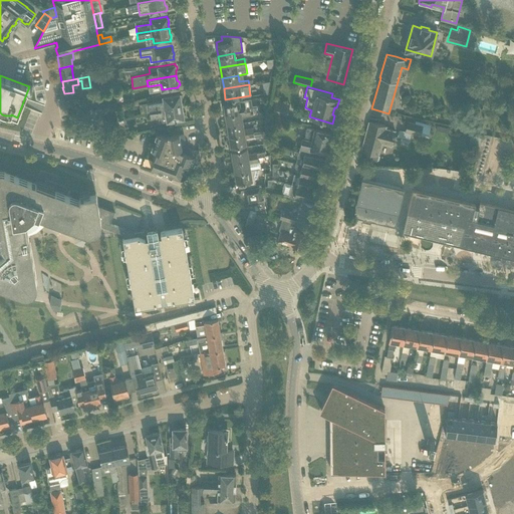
[(149,103),(146,104),(147,109),(147,111),(150,111),(182,105),(181,100),(182,98),(181,96),(180,95),(179,93),(170,95),(163,96),(164,101),(149,103)]
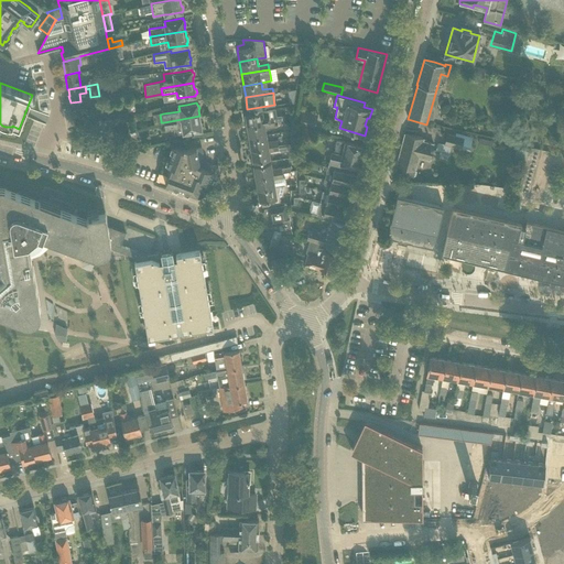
[(282,116),(281,115),(277,116),(275,108),(268,109),(261,110),(256,111),(245,114),(247,126),(273,121),(282,120),(283,120),(282,116)]
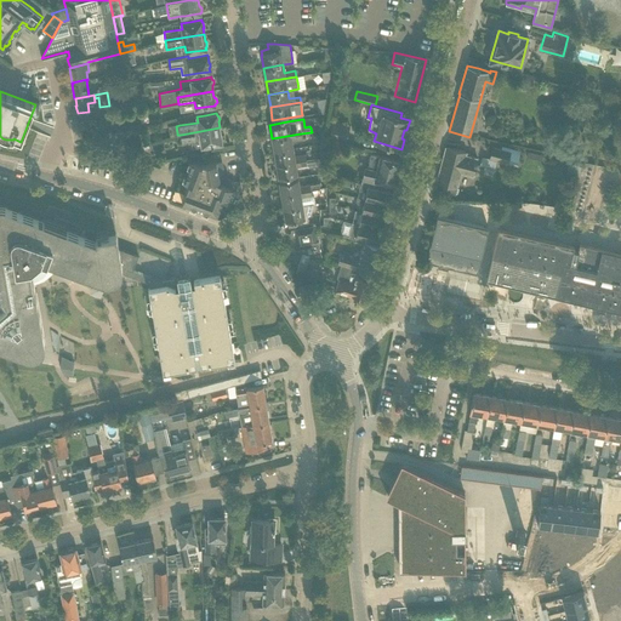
[(83,141),(98,138),(96,120),(80,123),(83,141)]
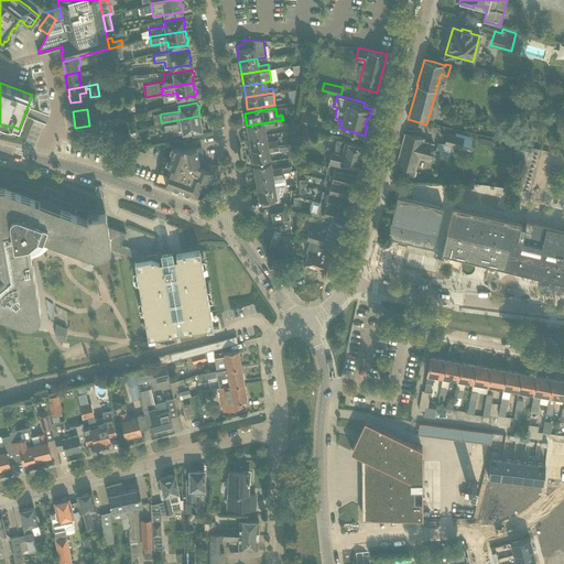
[(116,110),(118,118),(125,116),(122,109),(116,110)]
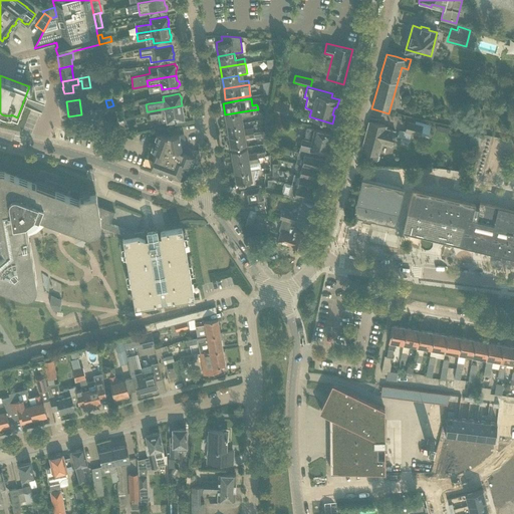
[(287,110),(279,108),(280,101),(276,100),(272,114),(282,117),(285,118),(287,110)]
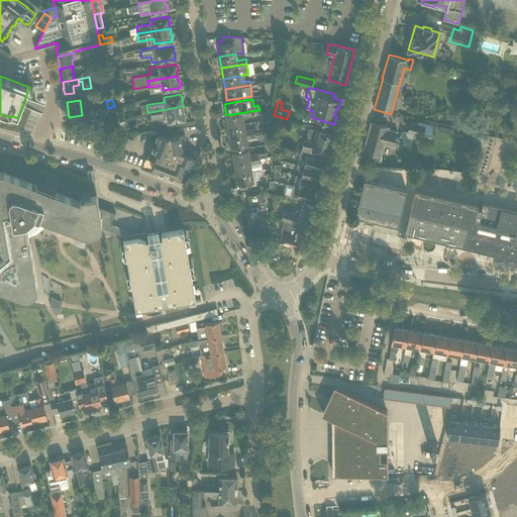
[(114,106),(108,108),(99,110),(101,119),(108,122),(109,122),(109,120),(111,120),(112,123),(118,121),(114,106)]
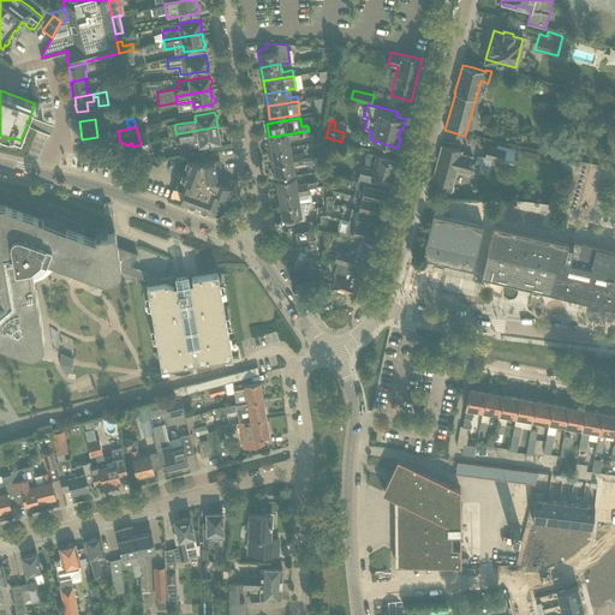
[(218,126),(179,133),(180,142),(189,139),(190,147),(199,144),(208,144),(220,142),(219,139),(220,137),(220,135),(218,133),(218,126)]
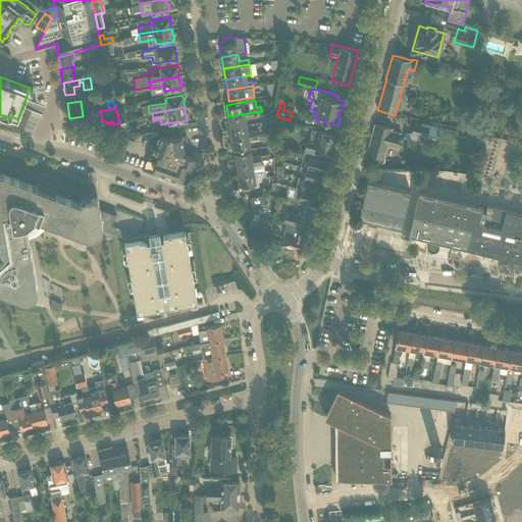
[(254,116),(253,112),(228,116),(229,127),(246,124),(245,118),(254,116)]
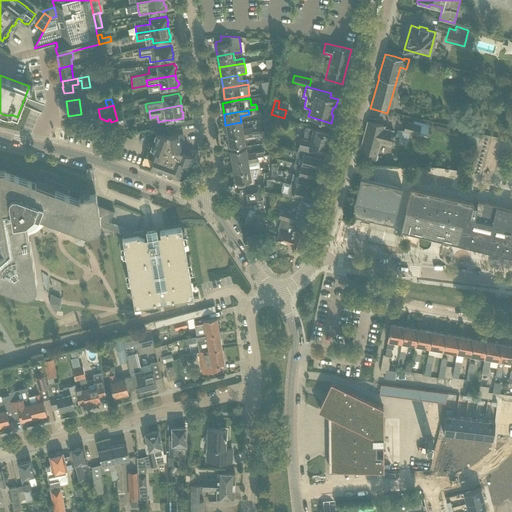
[(122,118),(118,119),(117,120),(111,122),(110,119),(108,119),(108,121),(107,121),(104,129),(119,134),(121,134),(120,127),(124,126),(122,118)]
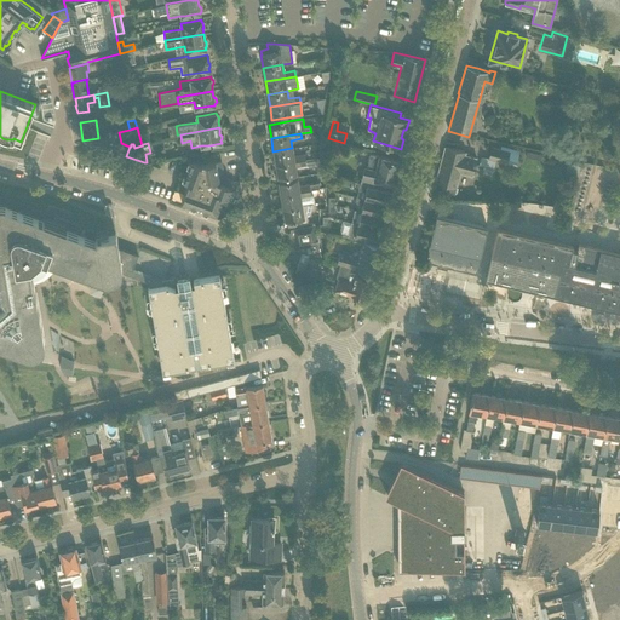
[(465,151),(457,149),(445,147),(435,182),(443,183),(441,190),(454,194),(457,193),(458,188),(457,187),(460,173),(471,176),(476,158),(465,155),(465,151)]
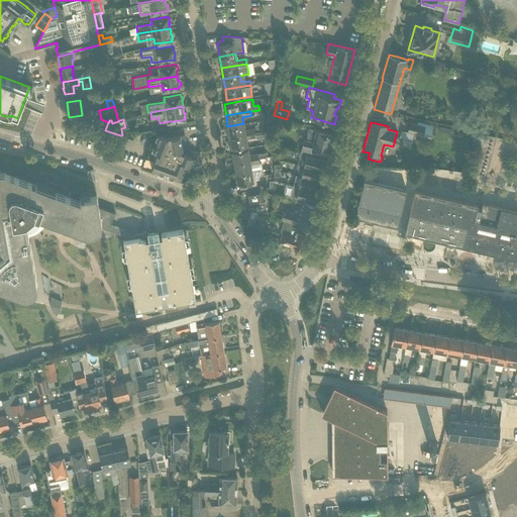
[(422,135),(424,126),(410,122),(407,132),(422,135)]
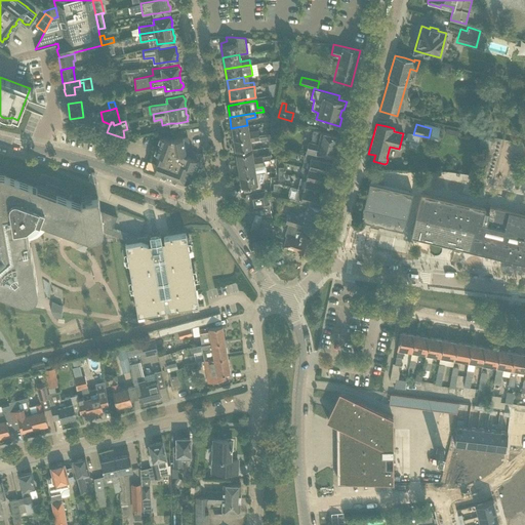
[(248,132),(247,125),(231,128),(233,139),(258,134),(257,130),(248,132)]
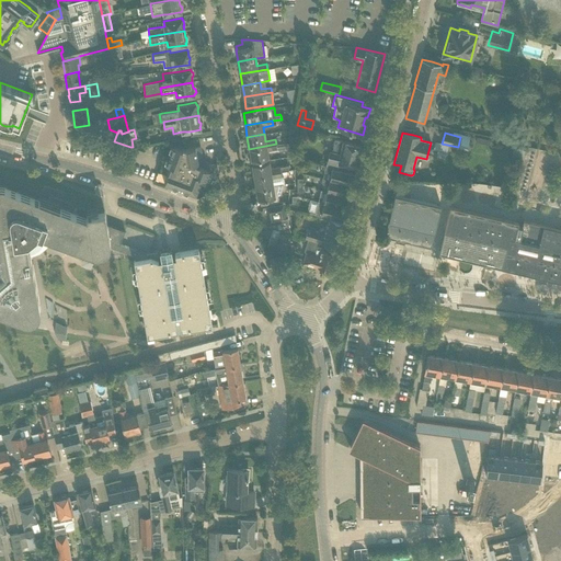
[(362,146),(359,145),(343,140),(342,140),(335,139),(332,151),(329,150),(325,165),(339,169),(341,162),(356,167),(362,146)]
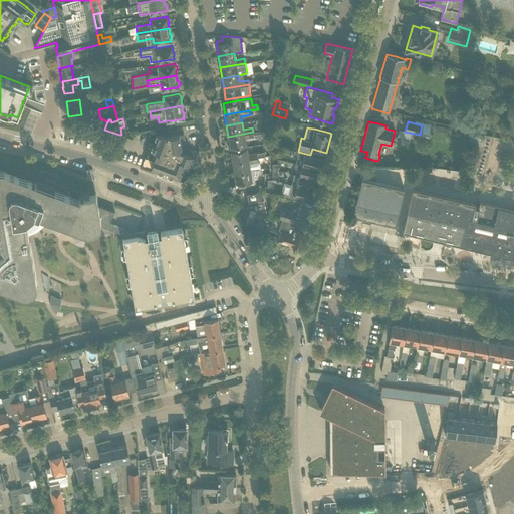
[(245,138),(254,137),(253,132),(228,137),(230,148),(246,145),(245,138)]
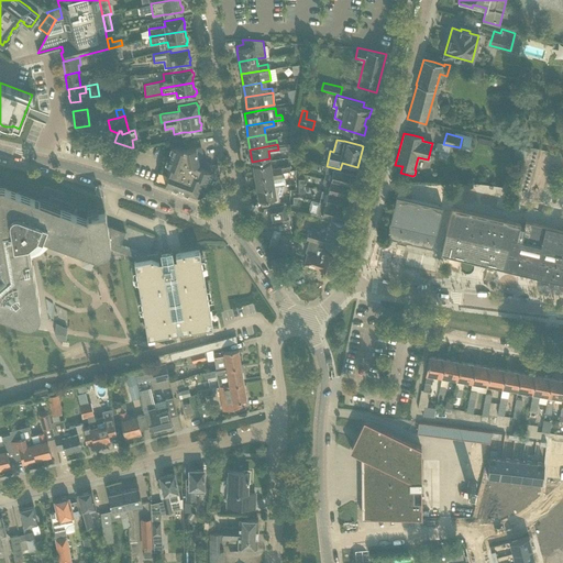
[(200,146),(181,150),(174,146),(167,165),(170,166),(165,183),(196,195),(202,178),(207,179),(212,164),(203,162),(203,159),(197,161),(197,157),(198,157),(197,152),(201,152),(200,146)]
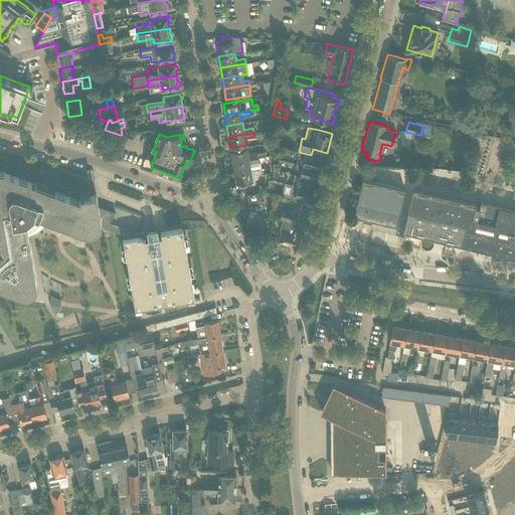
[(469,144),(479,146),(481,138),(471,135),(469,144)]
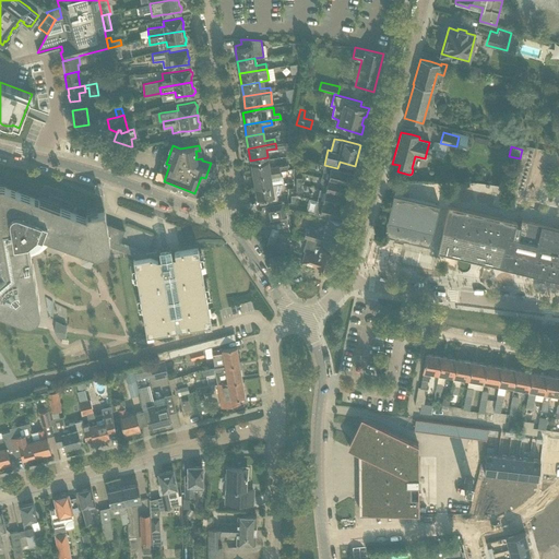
[(287,165),(280,166),(269,168),(268,161),(251,164),(252,176),(280,171),(288,169),(287,165)]
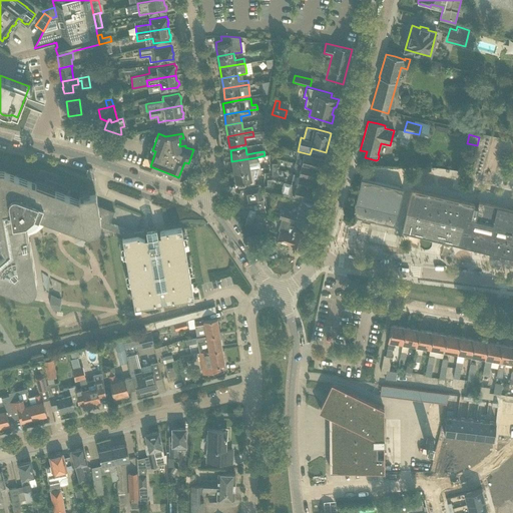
[(323,157),(313,155),(310,154),(298,151),(297,156),(303,158),(302,164),(320,168),(322,169),(323,165),(321,164),(323,157)]
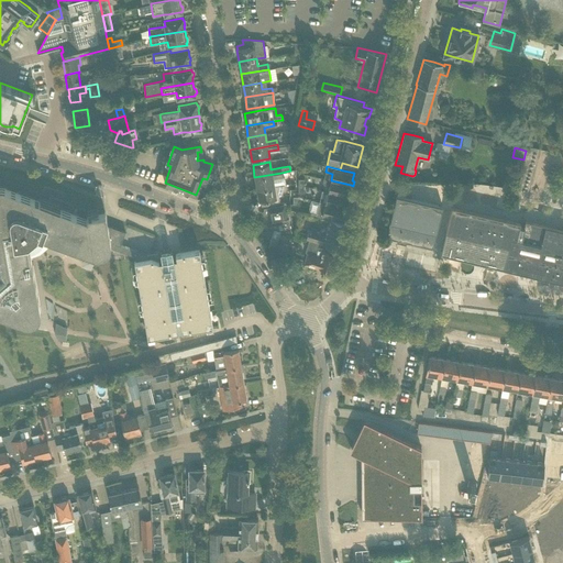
[(285,178),(283,177),(282,173),(254,177),(256,188),(274,186),(284,185),(284,184),(285,183),(285,178)]
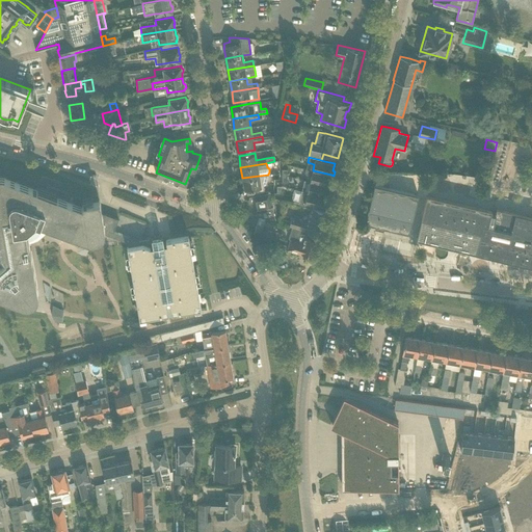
[(331,175),(313,170),(306,168),(304,173),(307,174),(311,176),(310,181),(328,186),(331,186),(333,182),(330,181),(331,175)]
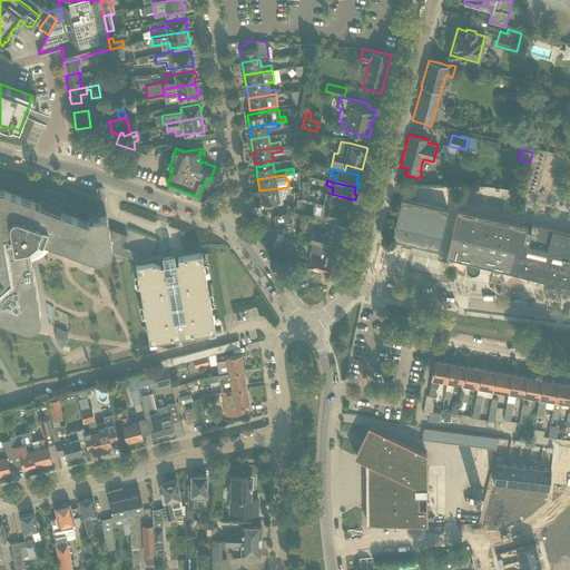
[(285,197),(287,187),(277,188),(259,190),(262,204),(264,203),(264,205),(267,206),(267,208),(283,205),(282,198),(285,197)]
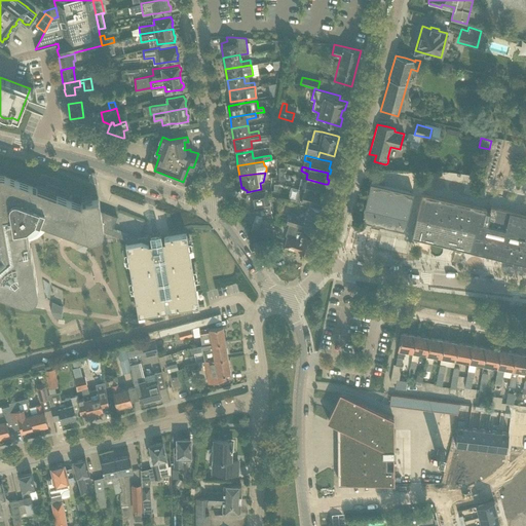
[(0,293),(22,301),(24,302),(26,302),(28,302),(30,301),(32,300),(34,299),(35,297),(36,295),(37,293),(37,291),(37,289),(27,227),(36,219),(87,238),(89,238),(90,239),(92,239),(94,239),(96,238),(97,238),(99,237),(100,236),(101,234),(102,232),(103,232),(103,231),(125,239),(125,238),(135,237),(112,229),(117,217),(101,211),(98,197),(91,198),(90,193),(81,195),(82,200),(81,200),(81,203),(55,194),(55,191),(38,185),(37,187),(4,175),(2,175),(1,174),(0,174),(0,293)]
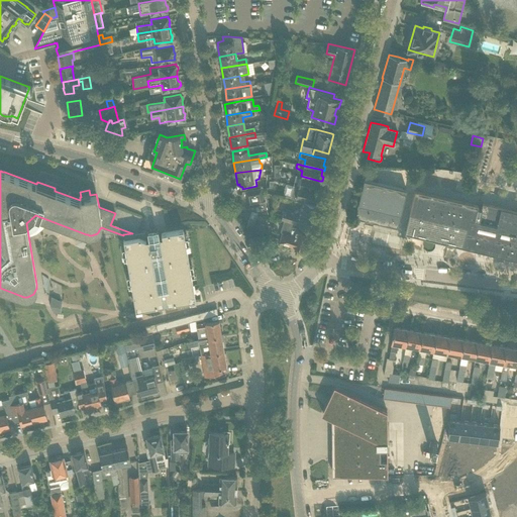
[(318,187),(319,181),(301,176),(298,187),(317,191),(319,192),(320,188),(318,187)]
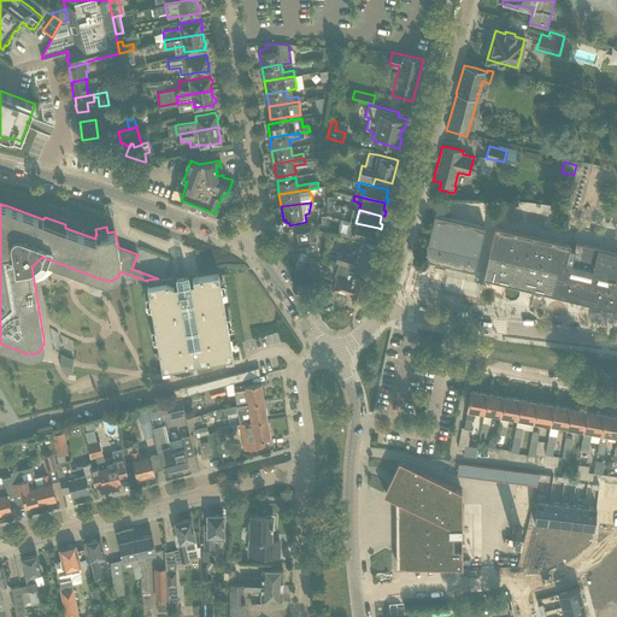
[(485,227),(434,215),(423,260),(474,272),(485,227)]
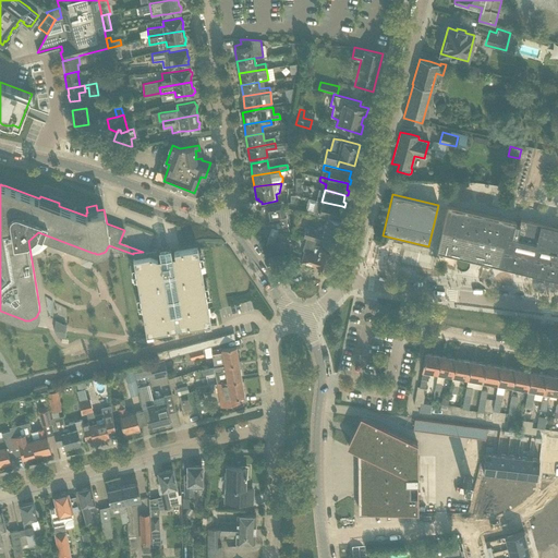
[(316,199),(313,211),(319,213),(331,216),(342,218),(343,214),(340,213),(342,206),(322,202),(316,199)]
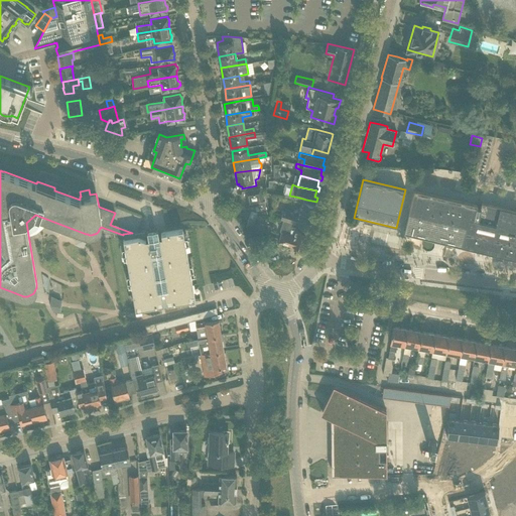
[(260,188),(251,190),(241,191),(245,211),(251,210),(267,215),(264,201),(262,201),(260,188)]
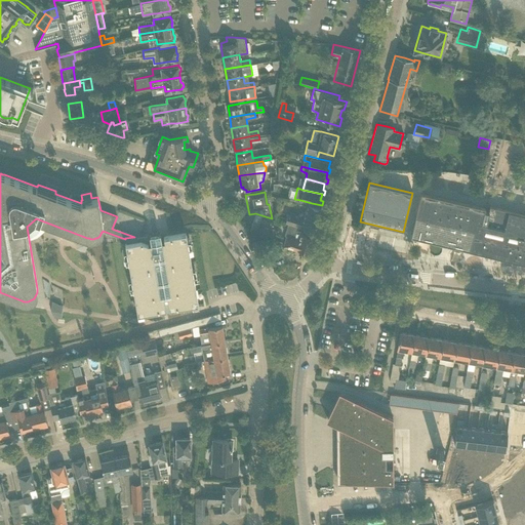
[(524,261),(524,213),(489,206),(488,211),(484,210),(484,209),(426,195),(416,235),(434,239),(435,238),(438,239),(438,242),(524,261)]
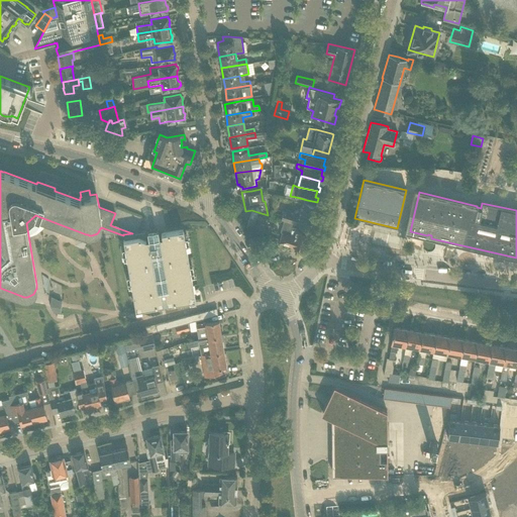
[(282,219),(281,219),(285,220),(293,223),(301,225),(310,228),(317,205),(316,205),(308,202),(303,200),(300,211),(299,210),(298,210),(297,210),(297,211),(296,211),(295,211),(295,212),(294,212),(294,213),(294,214),(291,213),(284,210),(283,214),(282,219)]
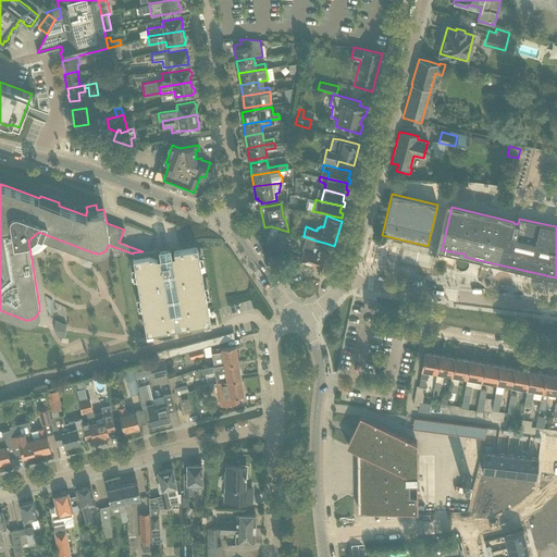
[(302,256),(301,261),(314,265),(314,264),(327,268),(333,250),(322,247),(314,244),(316,240),(307,237),(306,242),(302,249),(305,249),(302,256)]
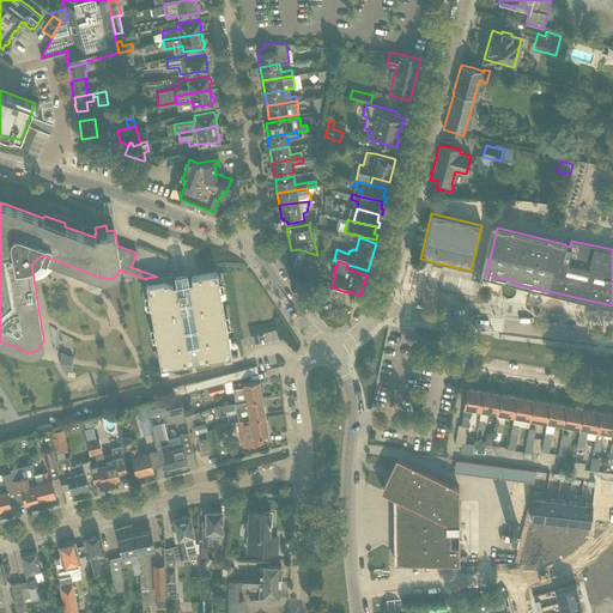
[(231,354),(224,314),(217,272),(190,277),(180,279),(180,280),(176,280),(175,273),(157,277),(146,278),(146,279),(147,284),(146,284),(161,366),(194,360),(192,350),(195,349),(198,360),(231,354)]
